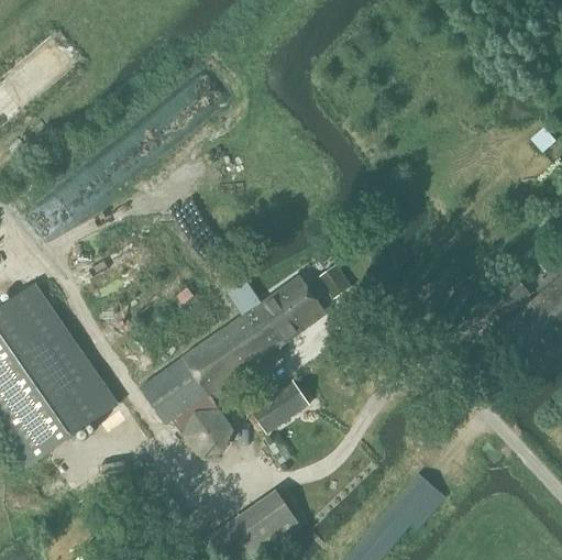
[(533,136),(544,147),(559,135),(549,123),(533,136)]
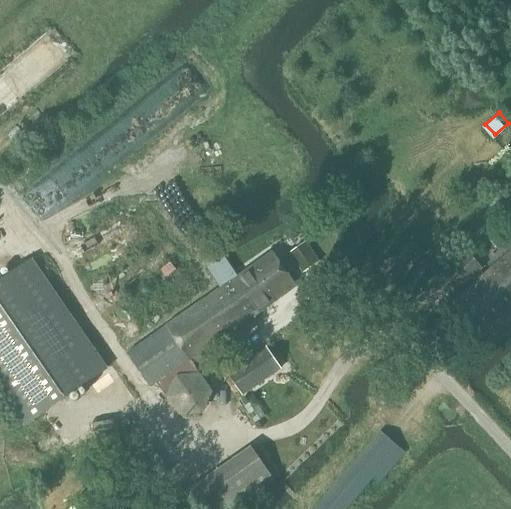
[(114,317),(184,261),(164,235),(122,269),(117,264),(107,271),(111,277),(92,292),(114,317)]
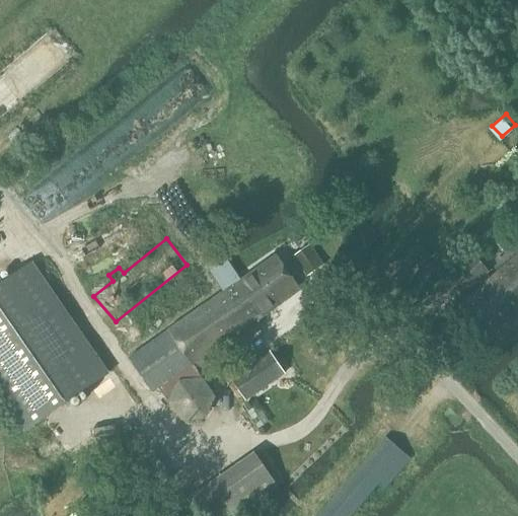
[(306,276),(323,263),(309,241),(292,253),(306,276)]
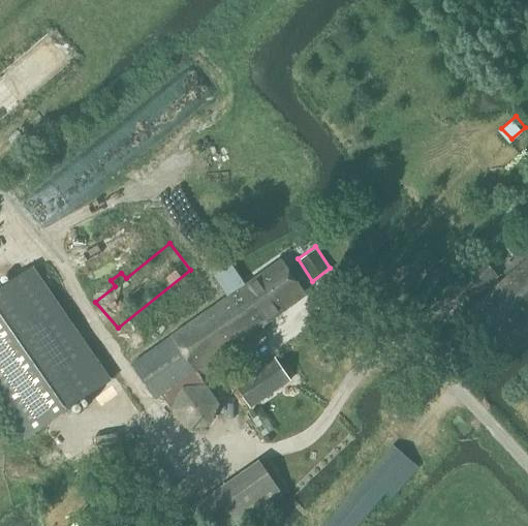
[(496,342),(527,313),(527,256),(500,281),(496,276),(498,274),(482,254),(454,279),(471,299),(489,282),(494,287),(468,309),(496,342)]
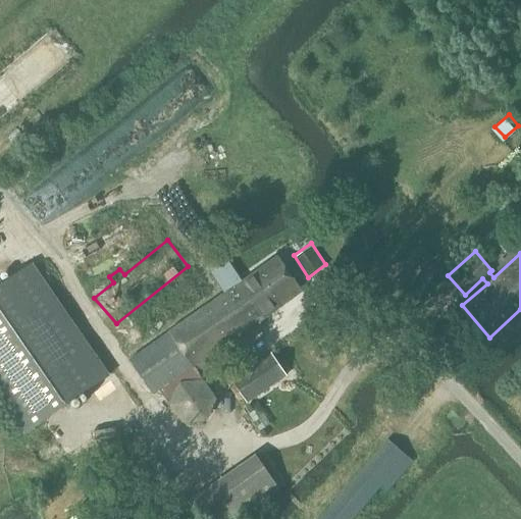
[(167,328),(192,363),(244,327),(246,331),(250,332),(258,327),(259,322),(257,318),(300,289),(276,253),(241,277),(227,258),(209,270),(221,290),(167,328)]
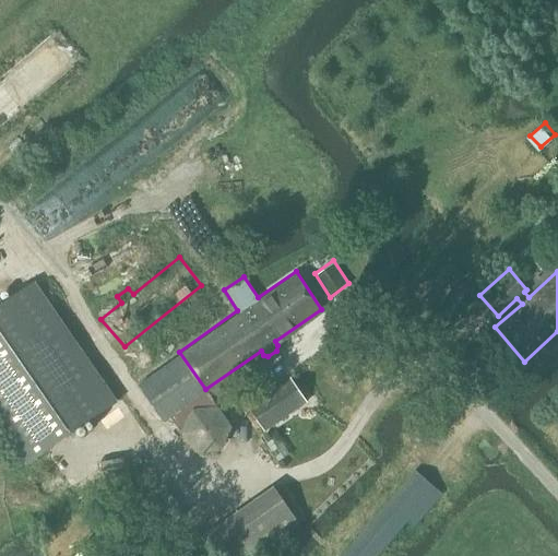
[(119,401),(35,281),(0,304),(0,425),(26,464),(119,401)]
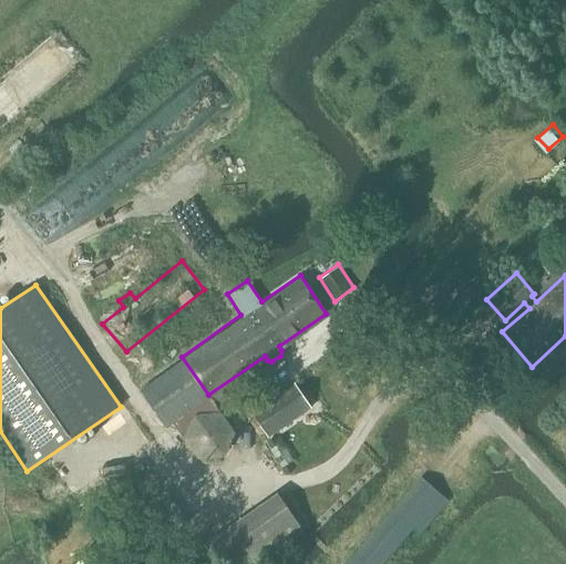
[(182,357),(140,387),(164,426),(174,419),(199,457),(225,455),(236,431),(222,409),(219,411),(208,395),(182,357)]
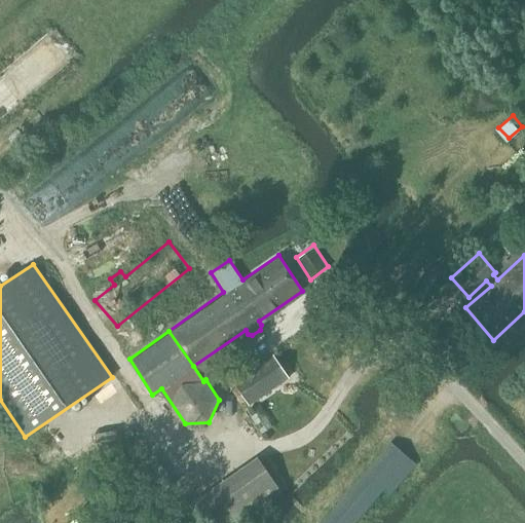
[(247,403),(288,376),(273,353),(232,381),(247,403)]
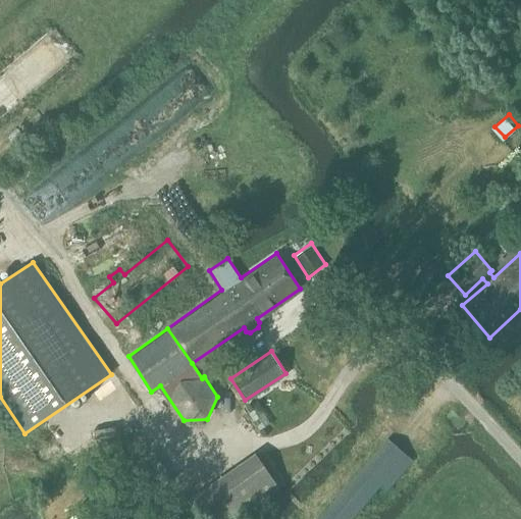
[(385,489),(407,463),(403,458),(407,454),(386,435),(359,467),(314,518),(350,518),(379,485),(385,489)]
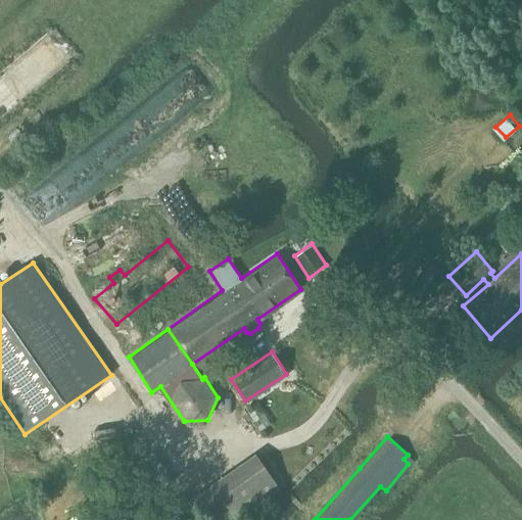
[(256,455),(188,500),(201,519),(232,519),(280,488),(277,483),(287,476),(270,451),(258,459),(256,455)]
